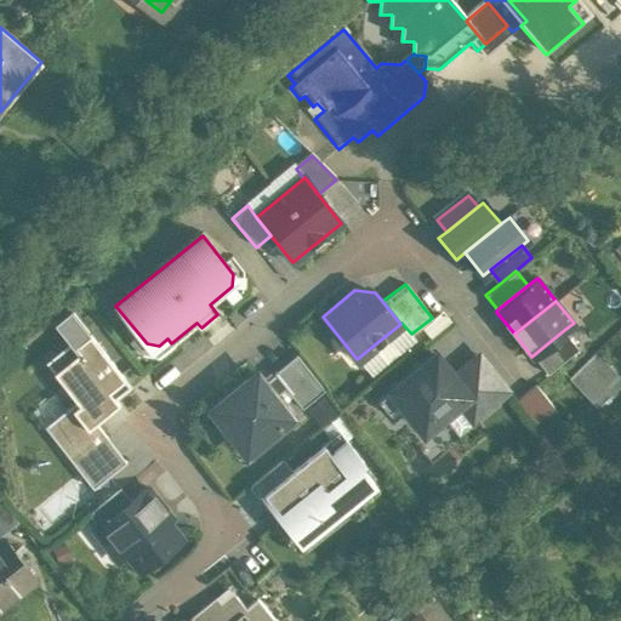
[(564,330),(534,355),(546,370),(576,346),(564,330)]
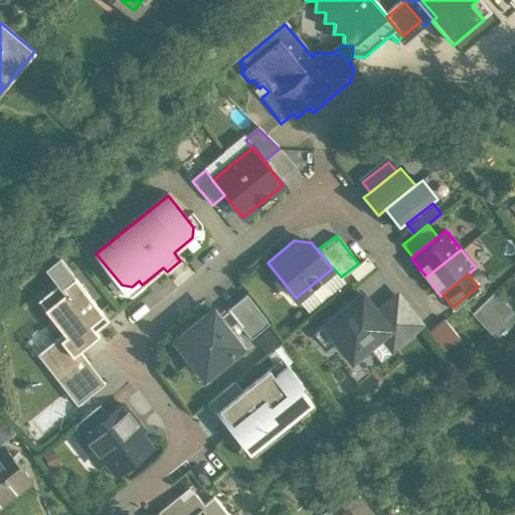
[(73,356),(79,351),(100,335),(96,330),(108,320),(74,279),(62,289),(59,286),(38,303),(62,333),(65,336),(60,340),(73,356)]
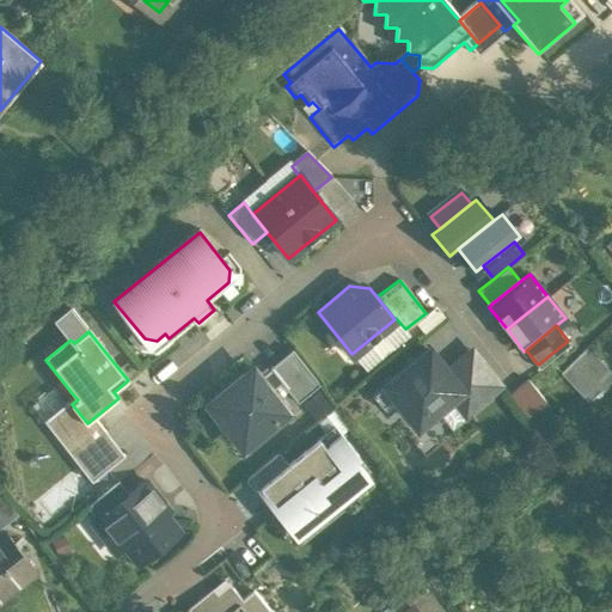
[(442,366),(427,347),(383,383),(395,398),(404,399),(409,405),(405,408),(420,428),(439,411),(435,407),(454,391),(461,385),(452,373),(445,365),(442,366)]
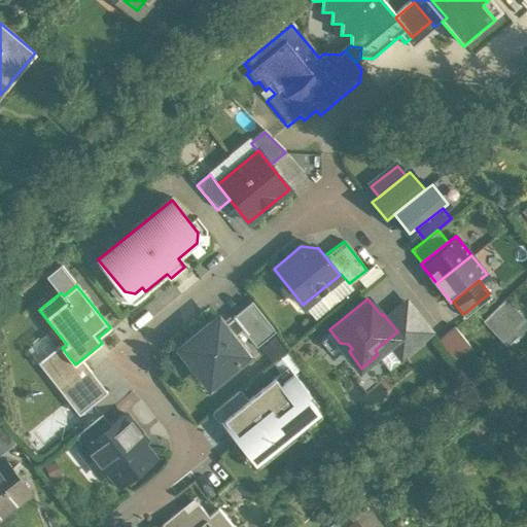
[(526,322),(503,299),(482,319),(505,344),(526,323),(526,322)]
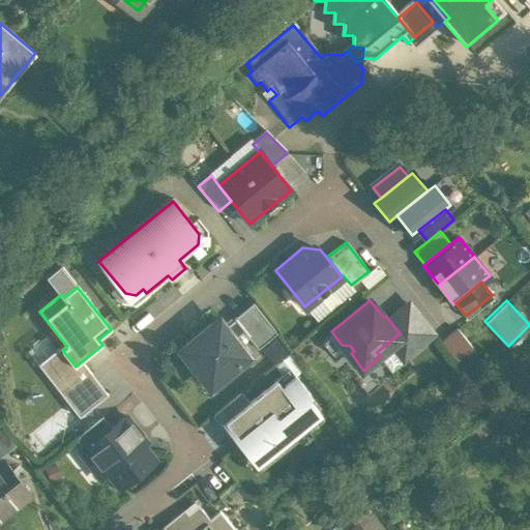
[(254,302),(226,325),(235,336),(244,329),(257,346),(276,331),(254,302)]
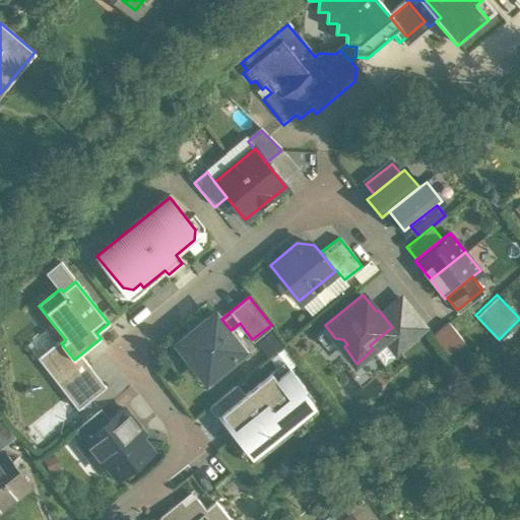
[(405,300),(384,317),(392,327),(386,332),(397,346),(425,324),(405,300)]
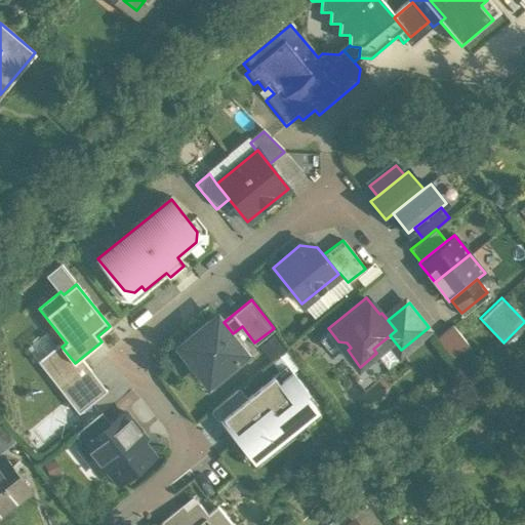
[(216,314),(177,345),(207,382),(247,352),(233,333),(224,322),(216,314)]
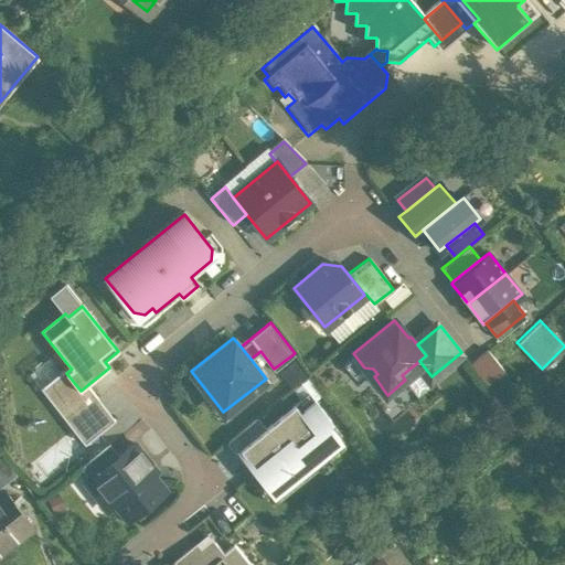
[(364,368),(353,353),(342,362),(352,373),(360,368),(364,368)]
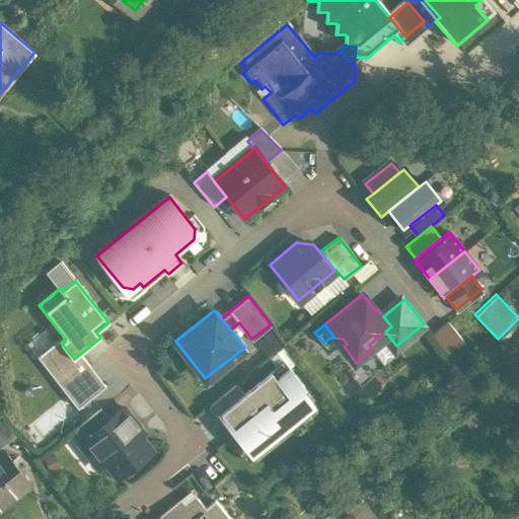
[(66,339),(63,336),(38,357),(77,406),(104,384),(80,354),(74,359),(61,343),(66,339)]
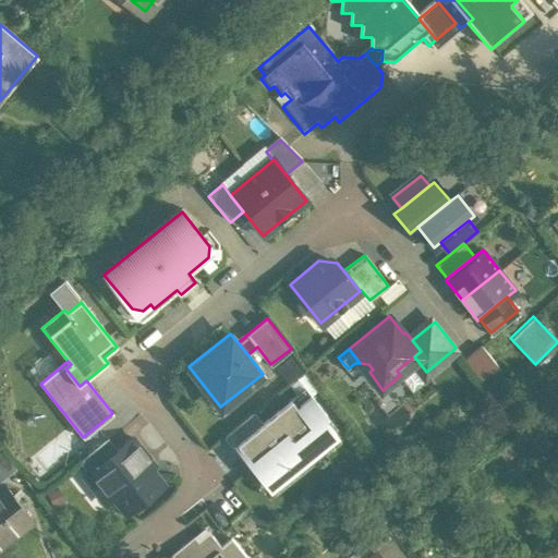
[(305,385),(263,419),(237,440),(244,451),(251,459),(250,460),(268,484),(334,432),(322,416),(326,412),(305,385)]
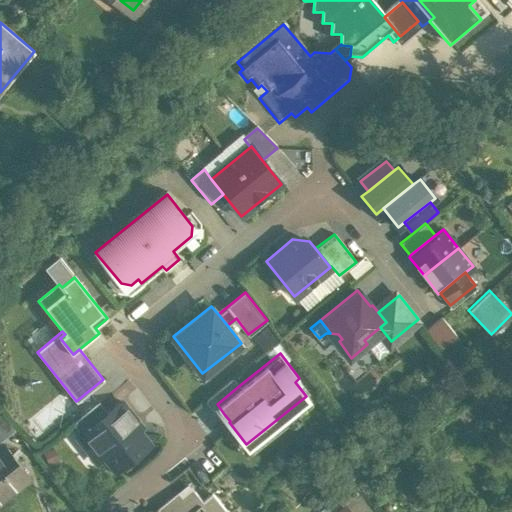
[(220,417),(224,414),(217,404),(241,384),(233,375),(205,398),(220,417)]
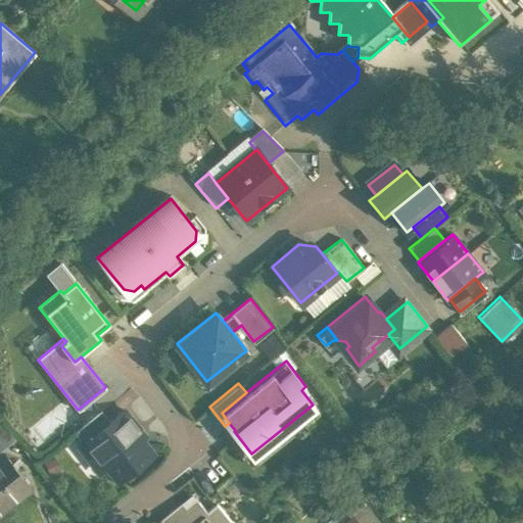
[(516,415),(502,396),(493,402),(509,421),(516,415)]
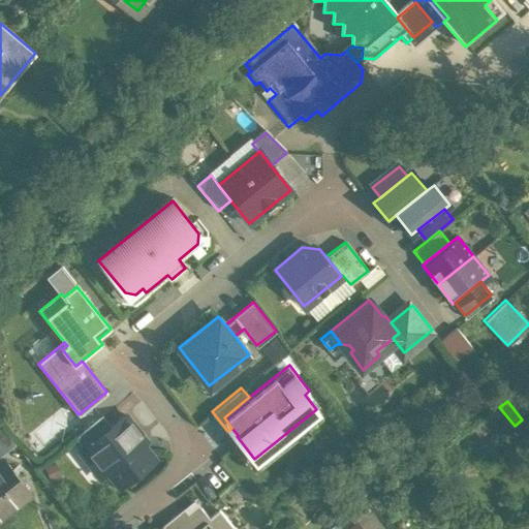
[(138,430),(124,412),(111,424),(85,444),(79,449),(90,464),(96,459),(105,470),(106,469),(120,485),(154,457),(141,441),(143,440),(135,432),(138,430)]
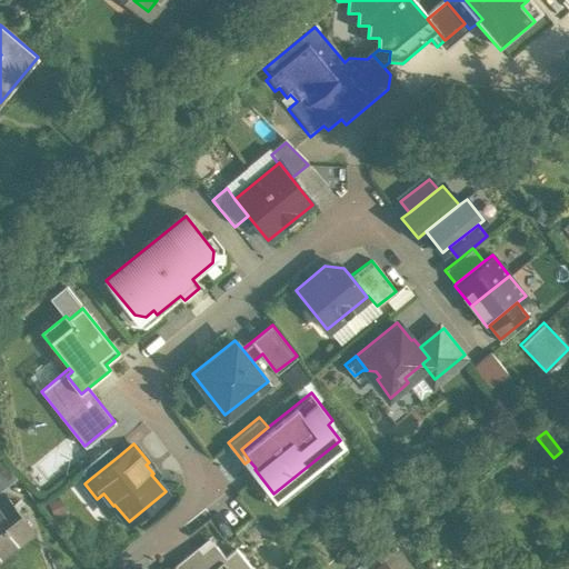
[(110,445),(82,467),(91,478),(119,456),(110,445)]
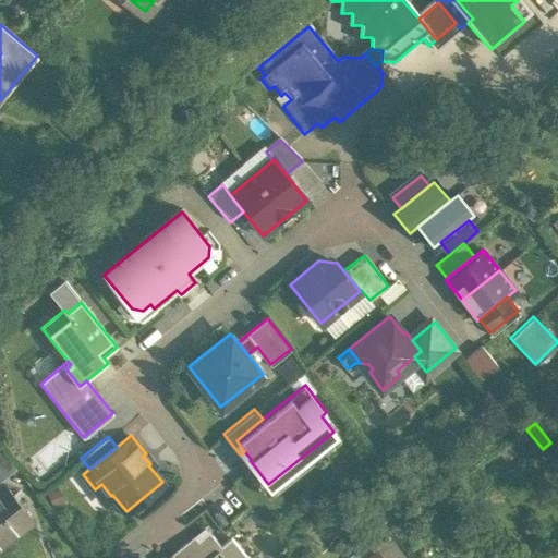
[(508,445),(497,452),(505,460),(514,452),(508,445)]
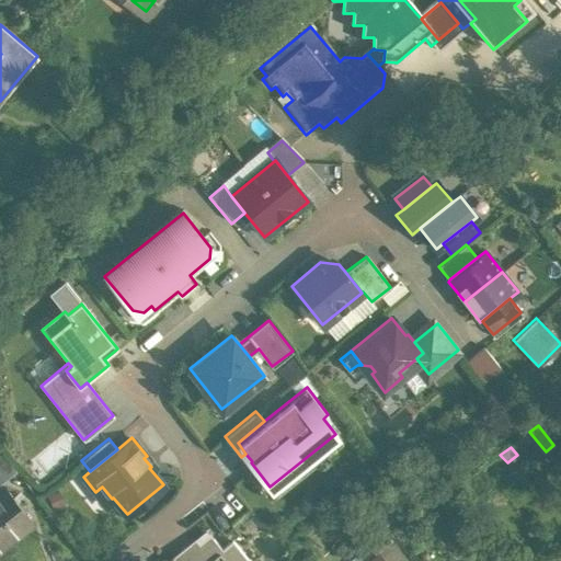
[(0,481),(15,470),(0,450),(0,481)]
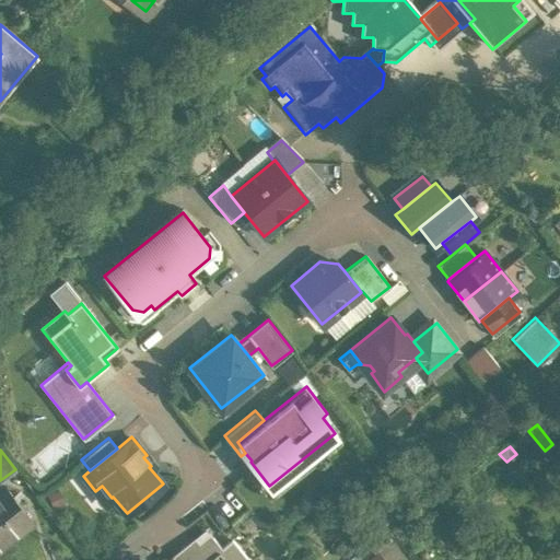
[(32,521),(2,485),(0,486),(0,537),(4,543),(32,521)]
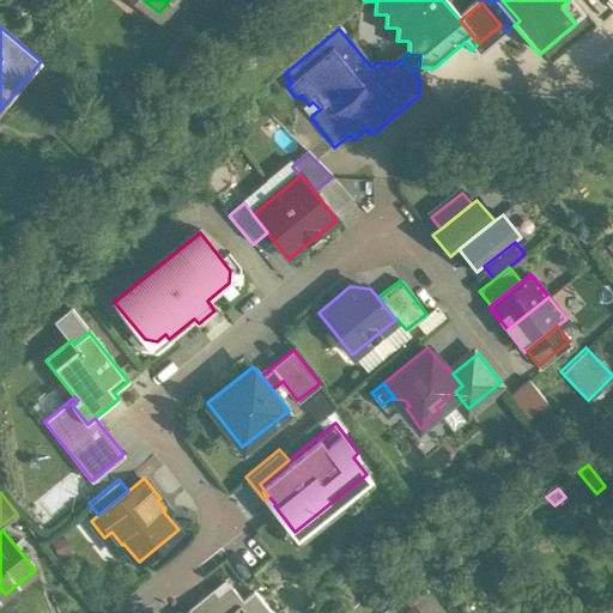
[(212,587),(200,596),(213,612),(267,612),(271,611),(253,589),(242,598),(228,581),(216,590),(212,587)]
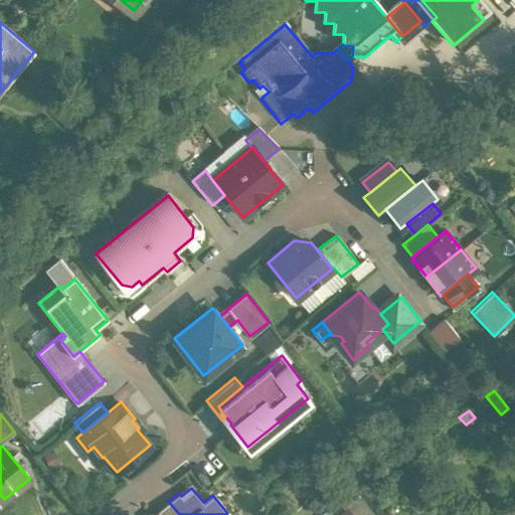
[(179,514),(168,501),(157,510),(161,514),(159,514),(179,514)]
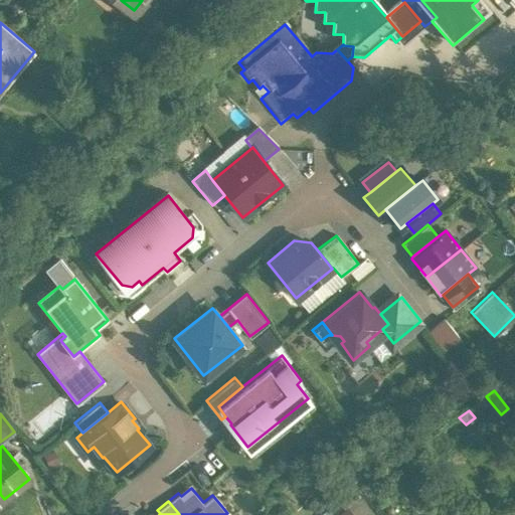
[(340,504),(330,512),(332,514),(336,514),(344,510),(340,504)]
